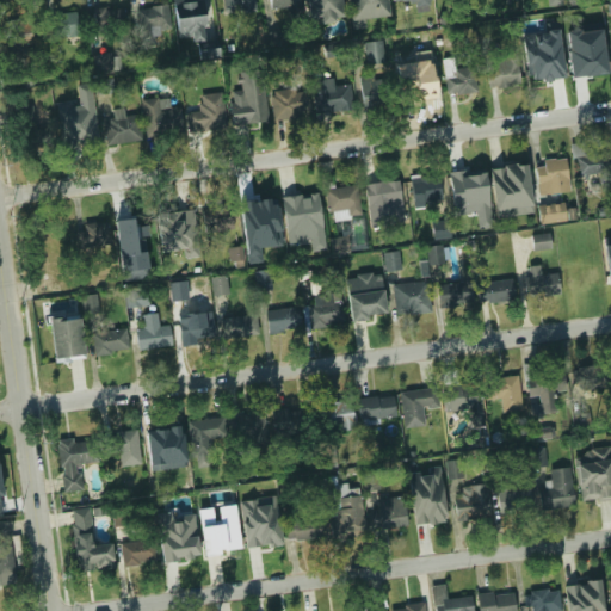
[(180,25),(213,18),(209,0),(186,0),(176,2),(180,25)]
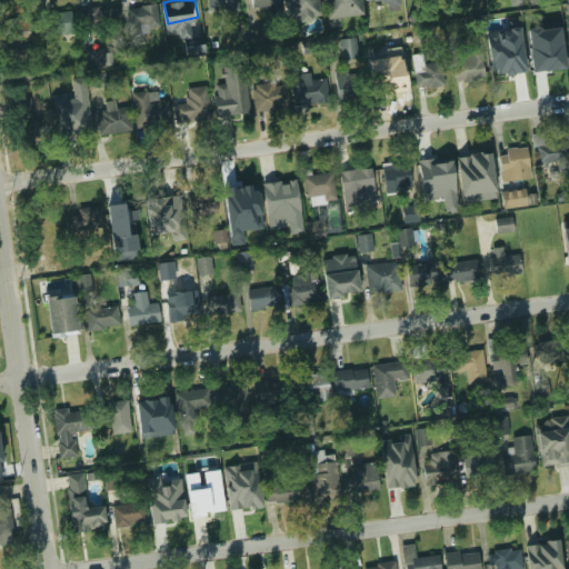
[(207,0),(208,13),(237,11),(236,0),(207,0)]
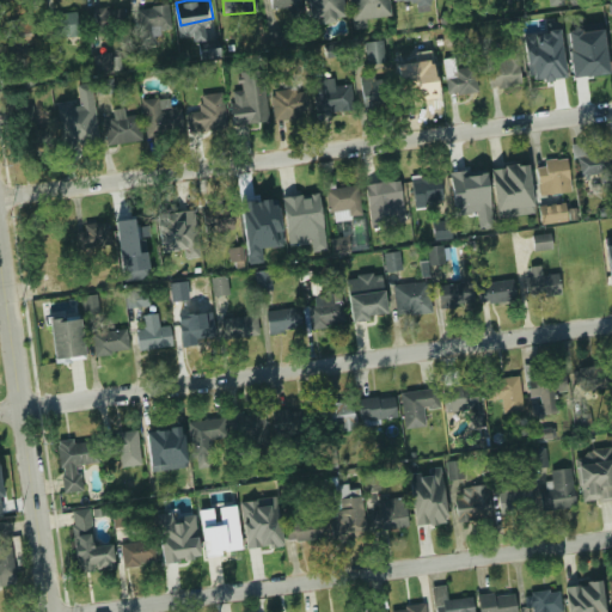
[(269,0),(271,10),(300,5),(299,0),(269,0)]
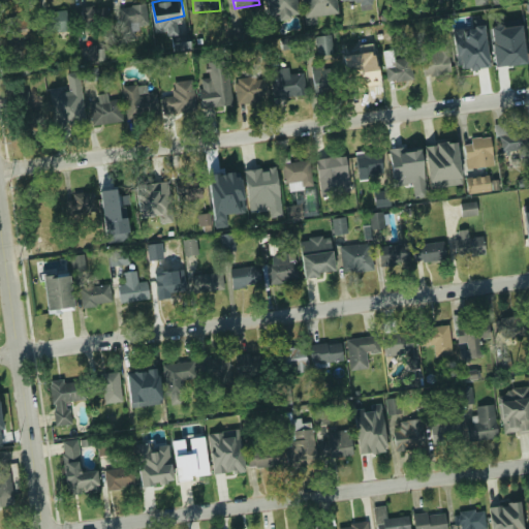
[(294,0),(298,14),(290,16),(290,19),(270,22),(266,0),(294,0)]
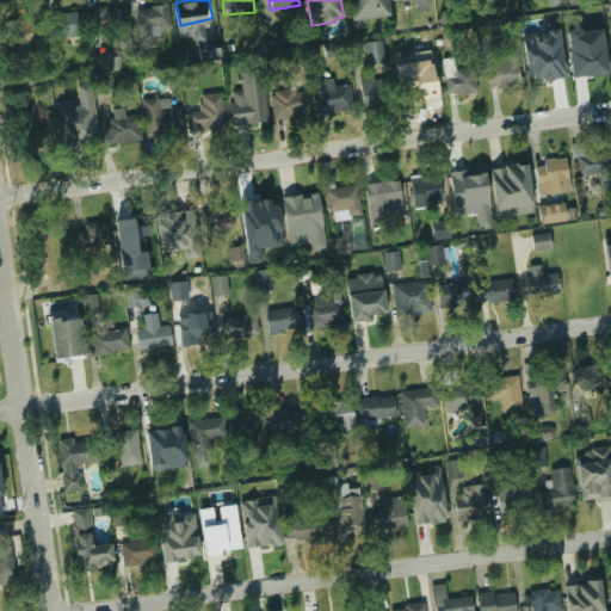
[(387,0),(347,0),(353,28),(365,25),(364,19),(390,14),(387,0)]
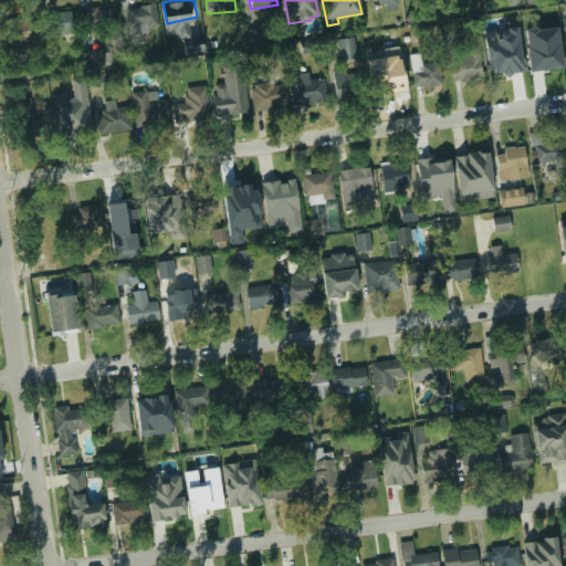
[(159,34),(155,4),(125,10),(130,40),(159,34)]
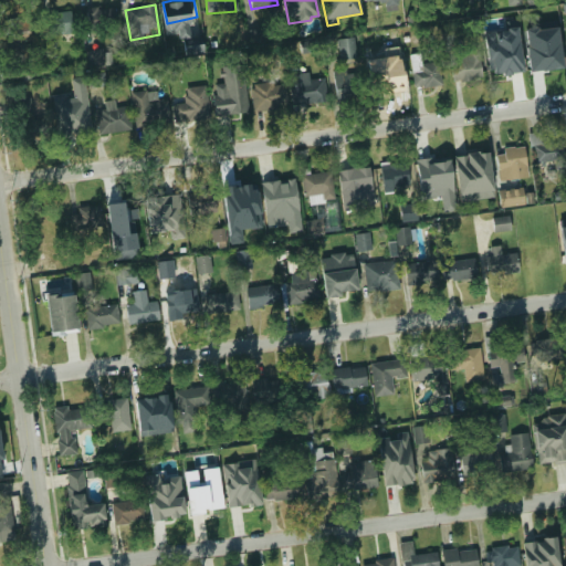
[(87,31),(116,25),(112,6),(83,11),(87,31)]
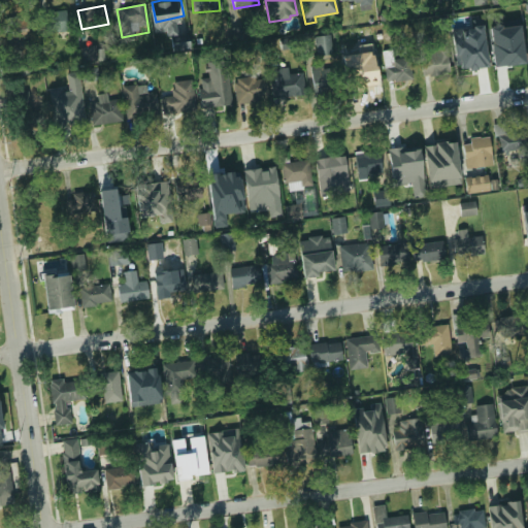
[(63,27),(60,11),(42,14),(45,30),(63,27)]
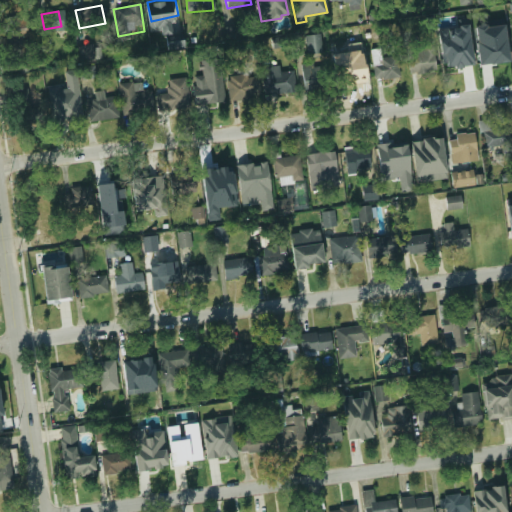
[(473,66),(469,26),(438,30),(442,69),(473,66)]
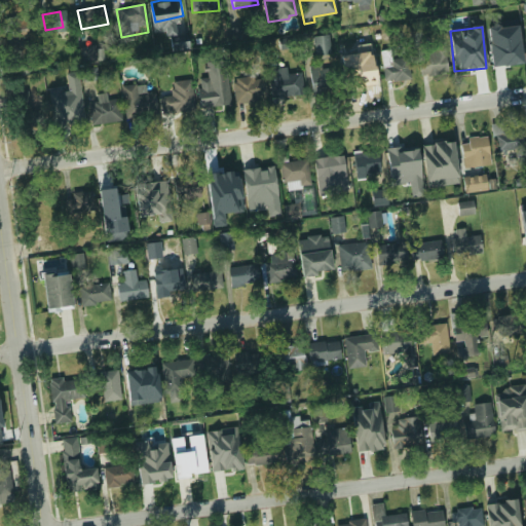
[(5,37),(8,49),(23,45),(19,33),(5,37)]
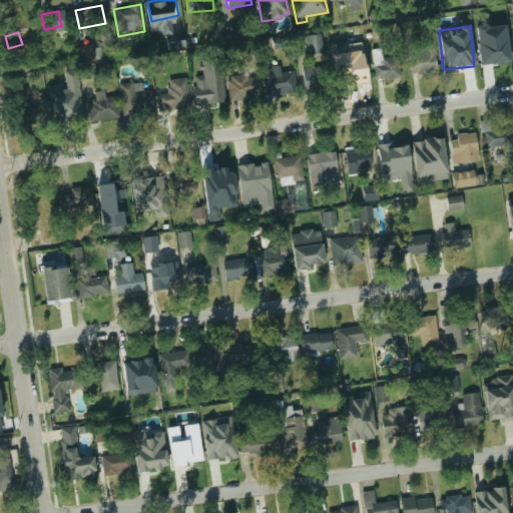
[(322,54),(320,35),(305,36),(307,55),(322,54)]
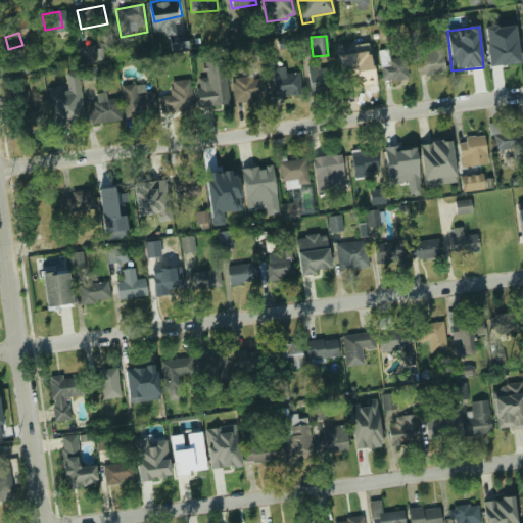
[(517,44),(490,45),(491,62),(522,60),(522,42),(517,43),(517,44)]
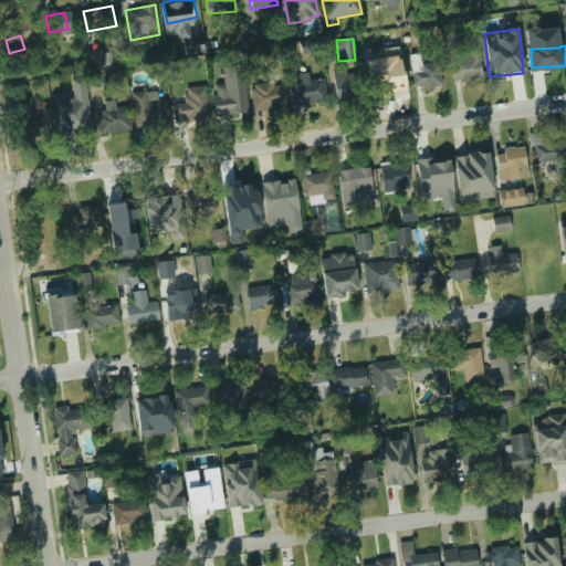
[(413,88),(437,85),(433,65),(421,67),(420,53),(409,55),(413,88)]
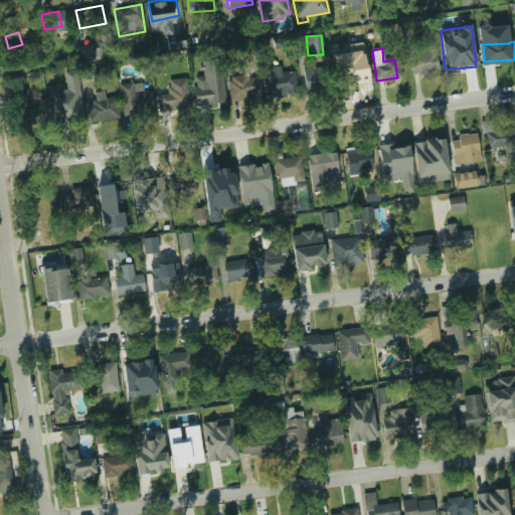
[(412,73),(438,73),(438,50),(412,50),(412,73)]
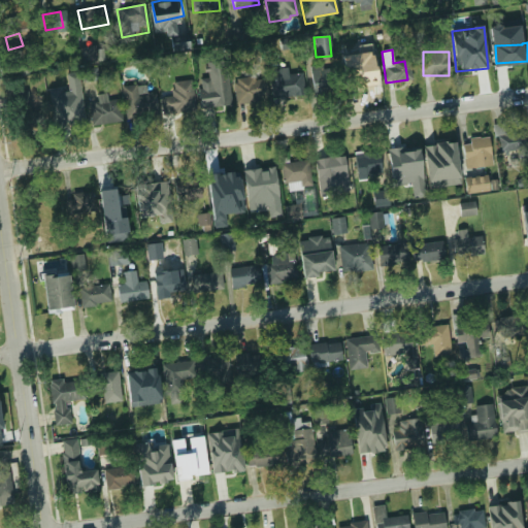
[(349,88),(375,85),(372,59),(361,60),(362,66),(347,67),(349,88)]
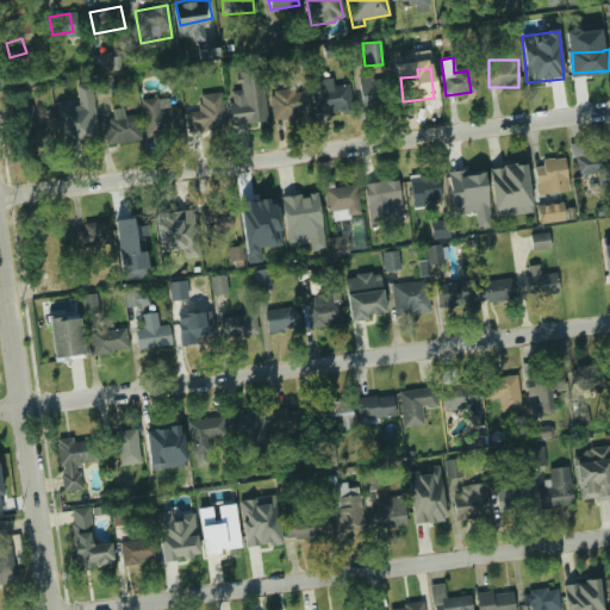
[(385,105),(385,76),(359,76),(359,105),(385,105)]
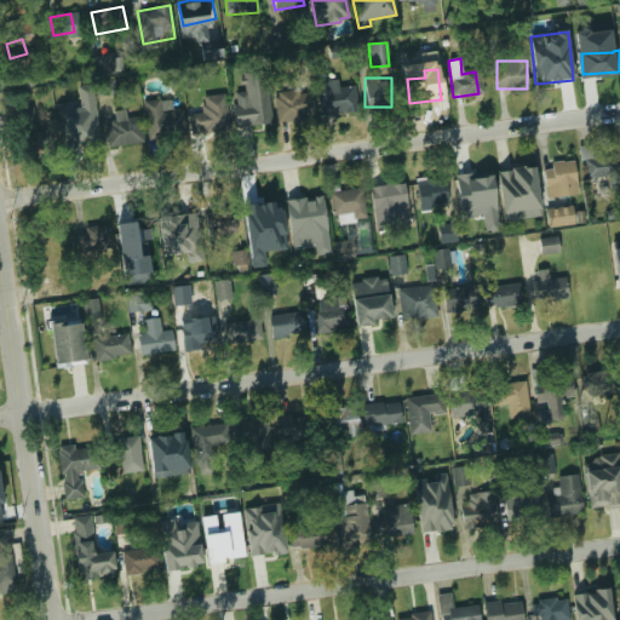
[(97,82),(99,97),(116,95),(114,80),(97,82)]
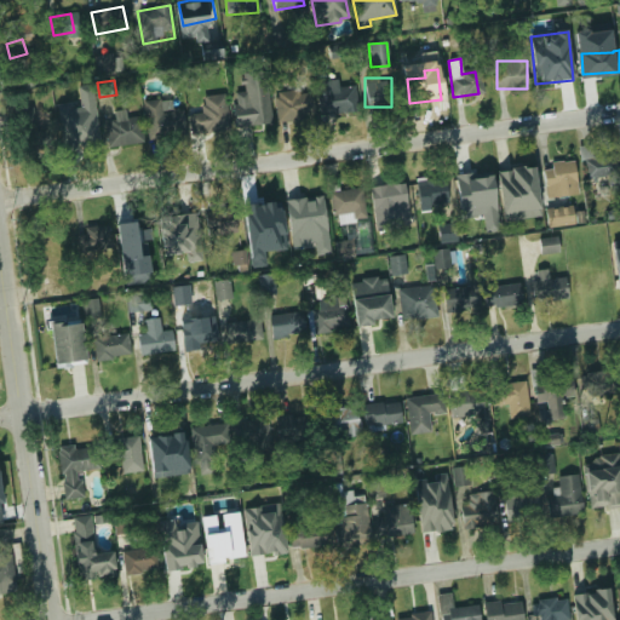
[(317,87),(317,113),(355,113),(355,87),(317,87)]
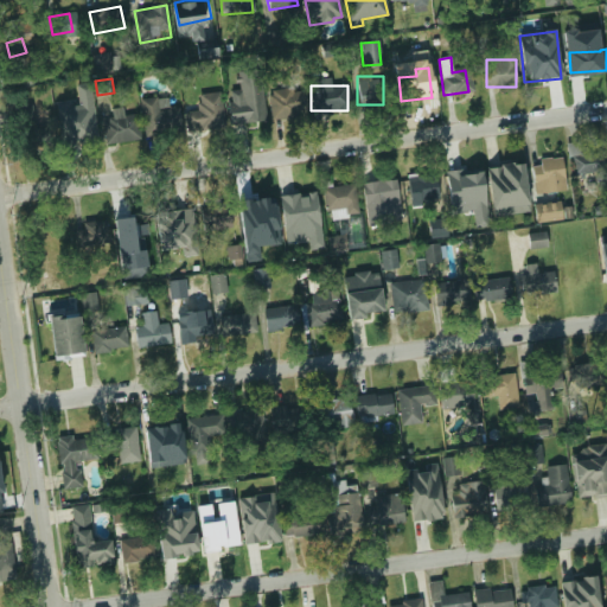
[(300,87),(268,93),(273,117),(305,113),(300,87)]
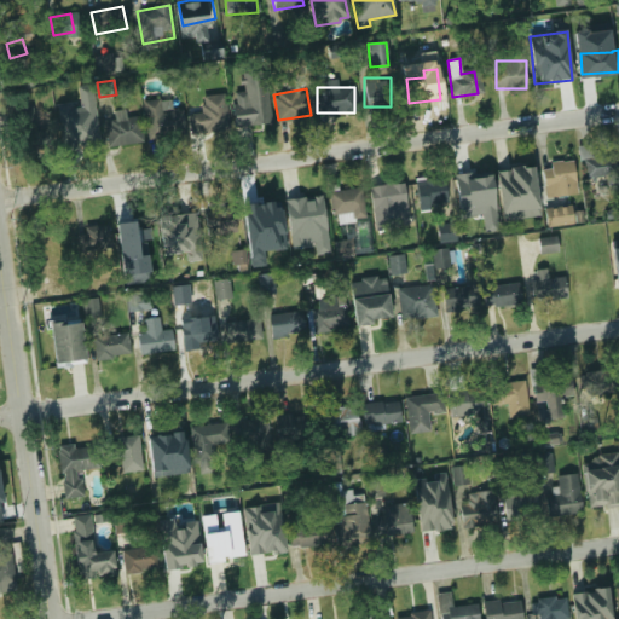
[(187,115),(190,134),(227,129),(224,94),(200,97),(202,114),(187,115)]
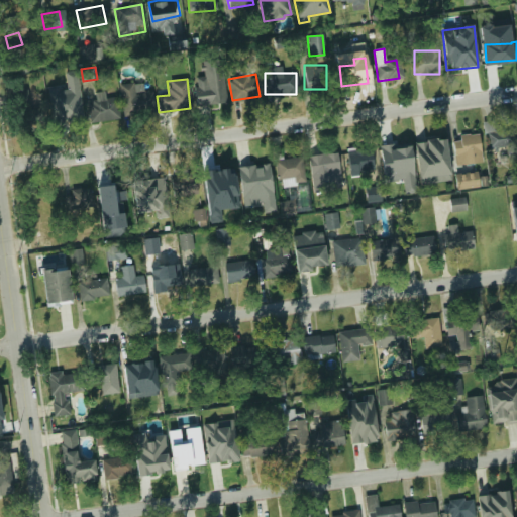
[(124,114),(152,111),(150,92),(144,93),(143,83),(120,86),(124,114)]
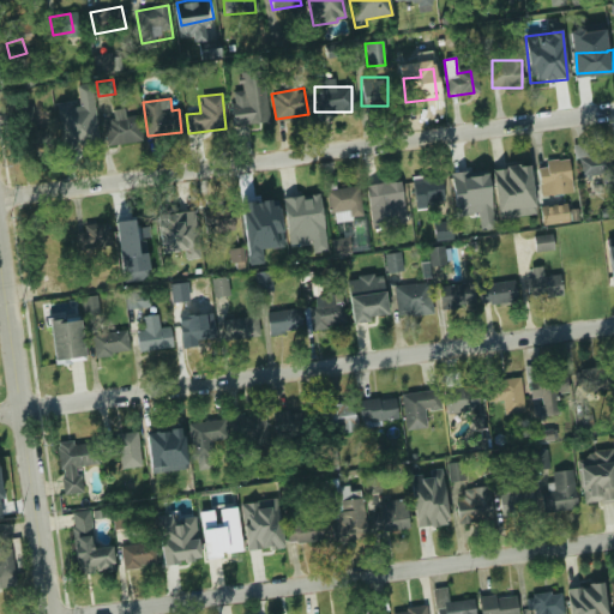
[(265,98),(230,98),(230,124),(265,124),(265,98)]
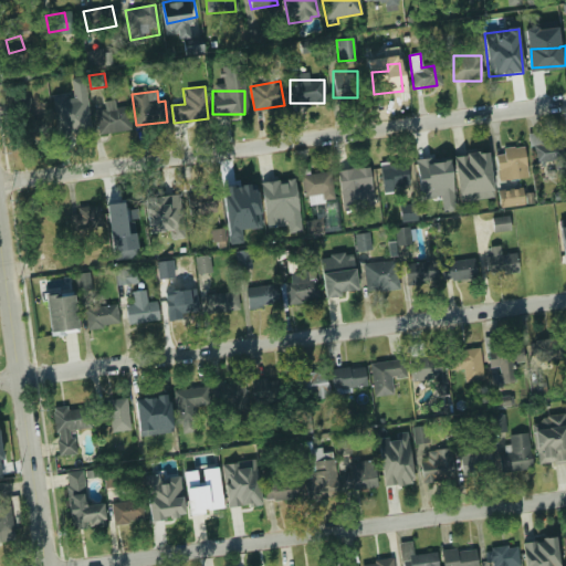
[(51,104),(61,137),(82,130),(72,97),(51,104)]
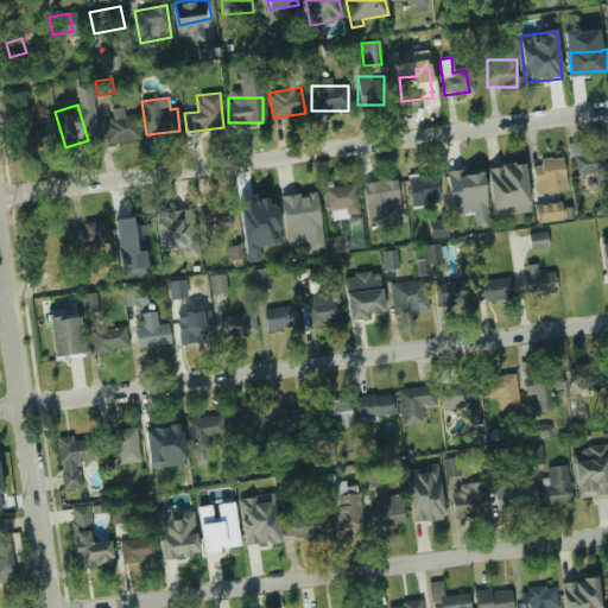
[(138,141),(138,115),(106,116),(107,143),(138,141)]
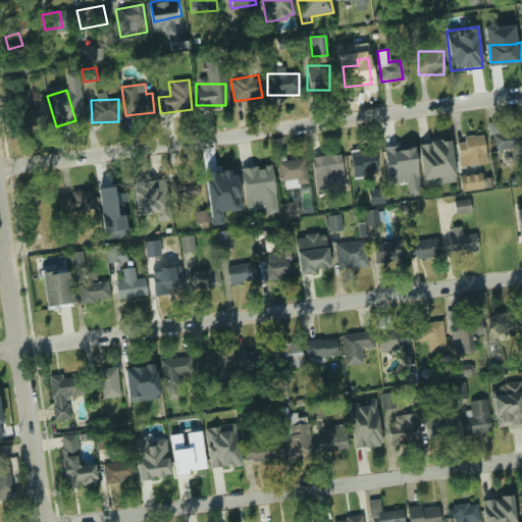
[(29,109),(17,112),(23,131),(35,126),(29,109)]
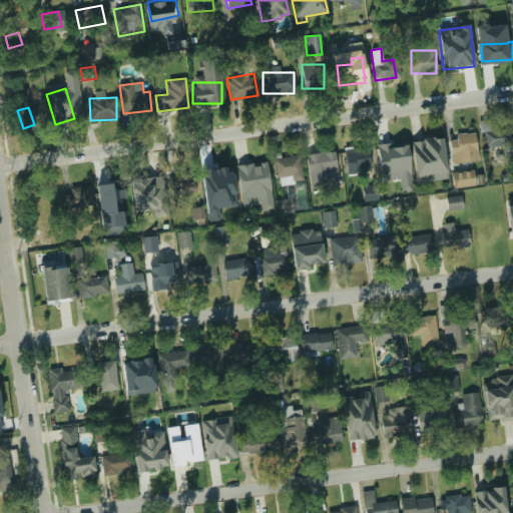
[(480,121),(483,149),(511,145),(508,127),(489,130),(488,120),(480,121)]
